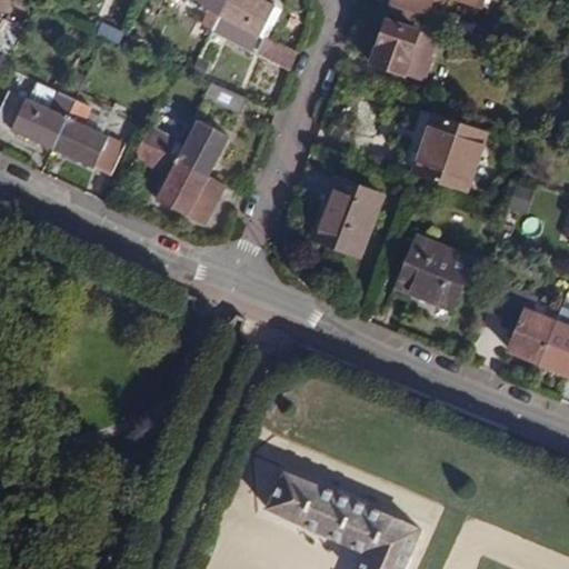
[(215,30),(229,0),(188,0),(210,11),(203,25),(215,30)]
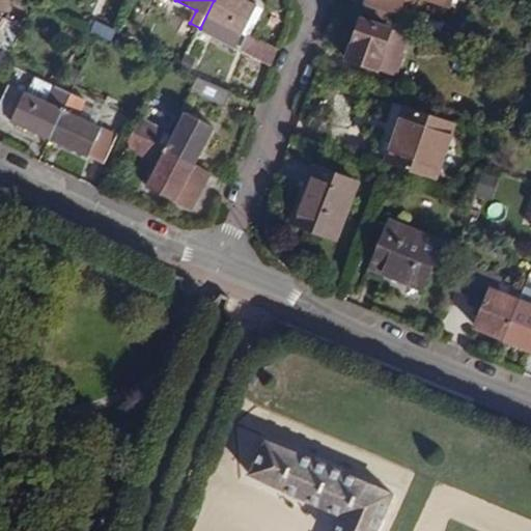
[(258,4),(250,0),(214,0),(200,28),(235,47),(258,4)]
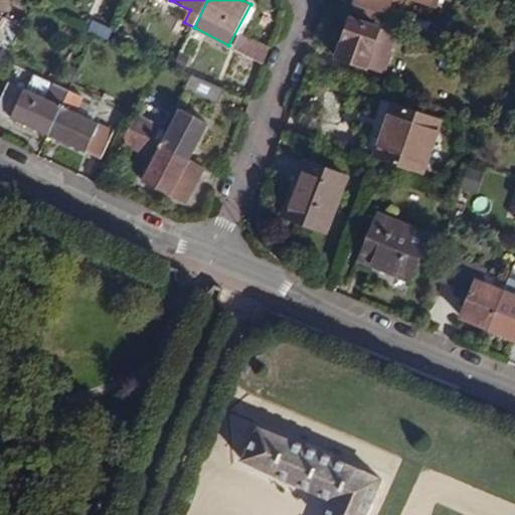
[(415,0),(435,7),(437,0),(357,0),(356,4),(389,15),(393,0),(415,0)]
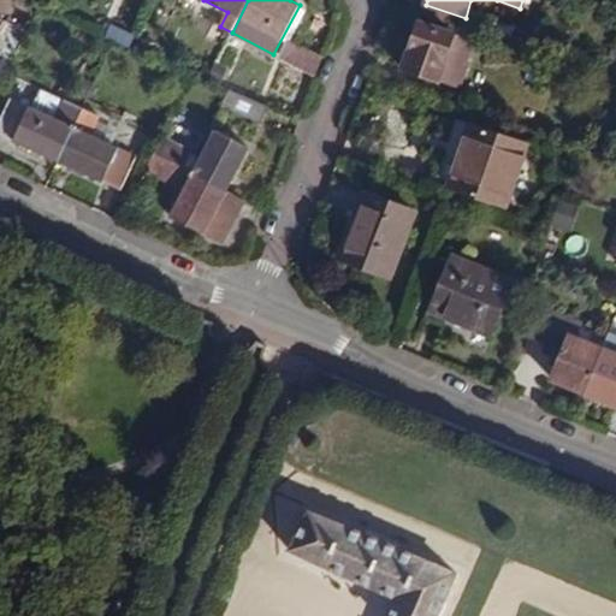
[(424,16),(462,29),(466,18),(426,5),(424,16)]
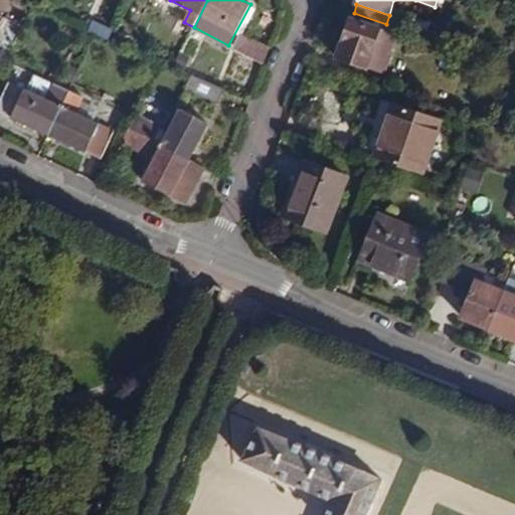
[(397,33),(351,18),(337,57),(386,74),(393,57),(389,55),(397,33)]
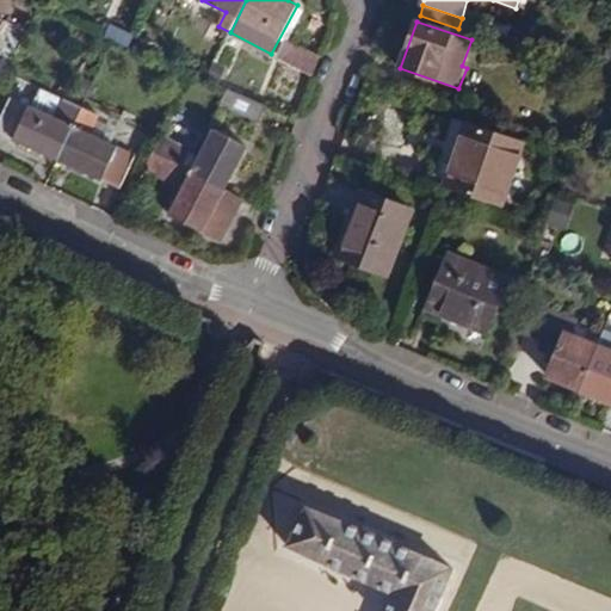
[(260,123),(269,106),(228,87),(220,106),(260,123)]
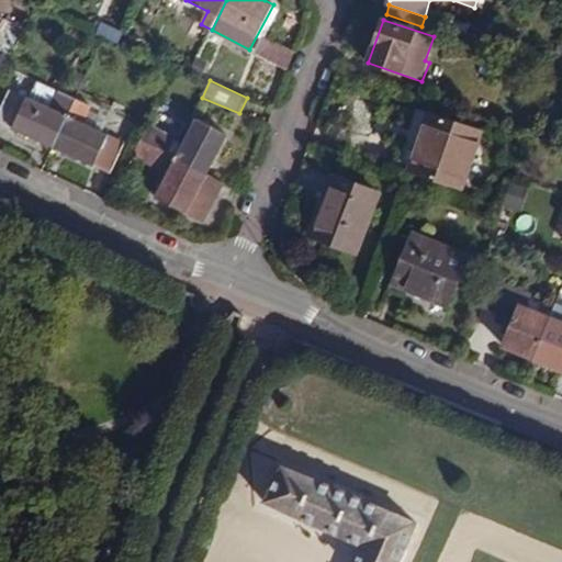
[(38,81),(31,99),(51,108),(59,91),(38,81)]
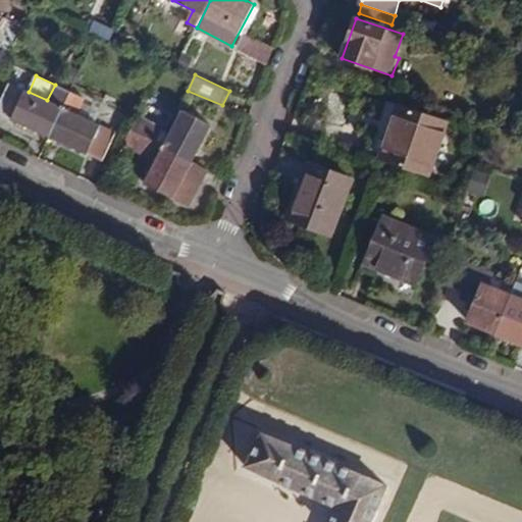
[(0,105),(0,113),(50,136),(70,92),(55,85),(47,100),(29,92),(11,83),(0,105)]
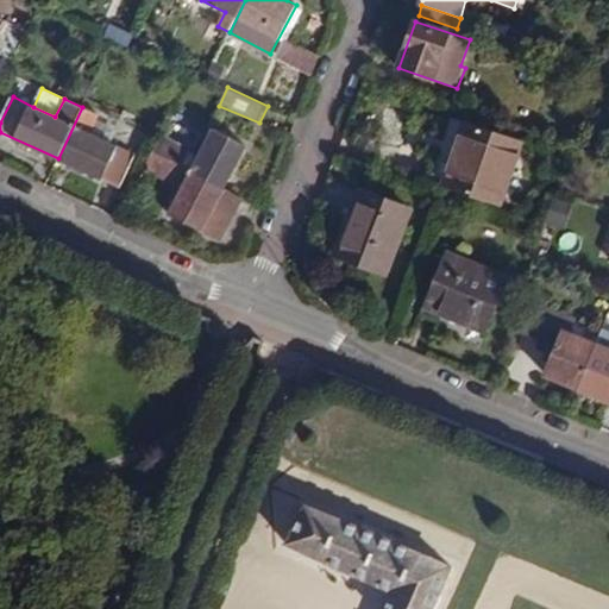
[(82,107),(58,158),(120,187),(138,155),(119,145),(93,133),(101,115),(82,107)]
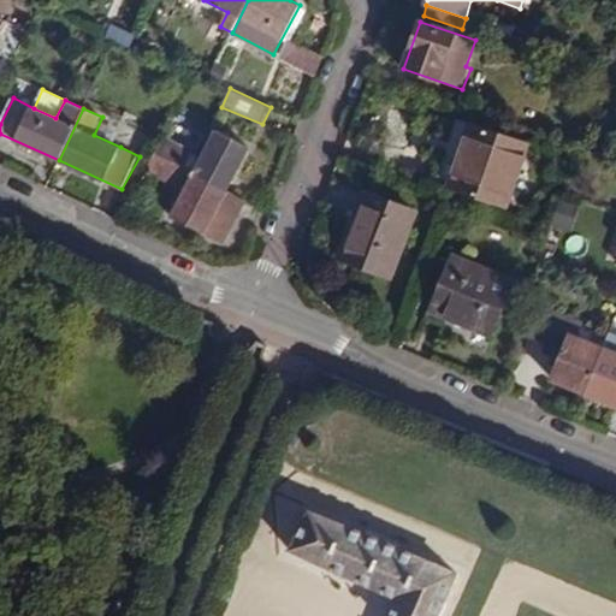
[(94,135),(120,147),(129,128),(102,117),(94,135)]
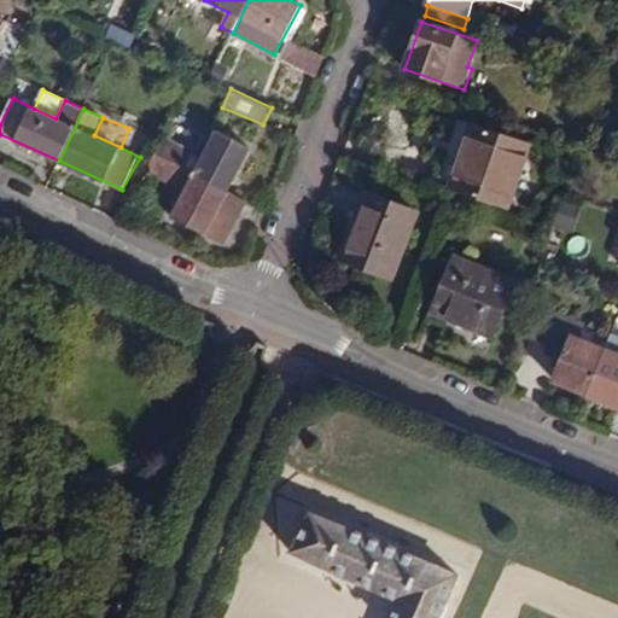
[(531,143),(460,117),(437,185),(508,209),(531,143)]
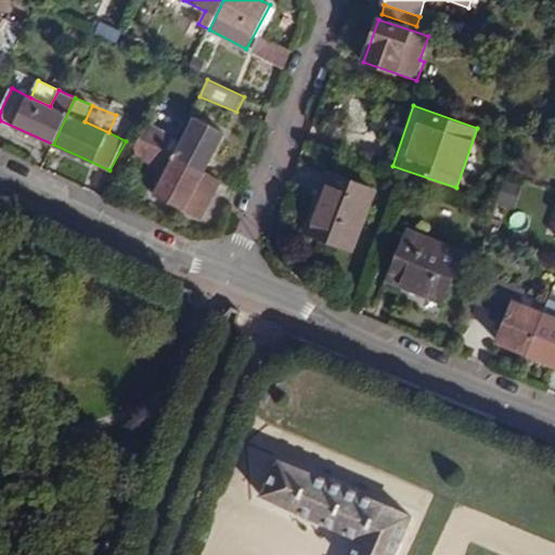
[(139,138),(206,171),(226,133),(195,117),(183,139),(149,120),(139,138)]
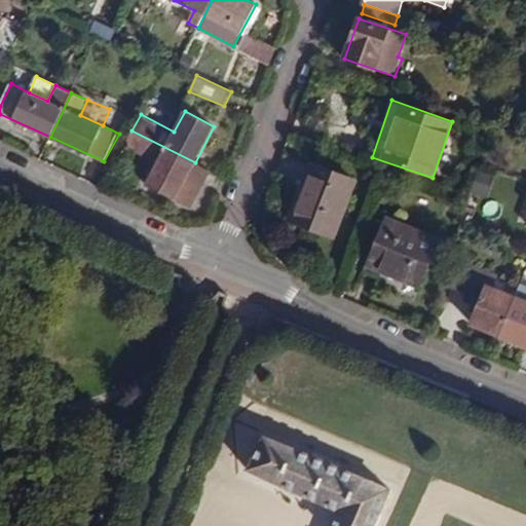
[(191,209),(211,171),(195,162),(132,130),(124,145),(157,162),(145,184),(191,209)]
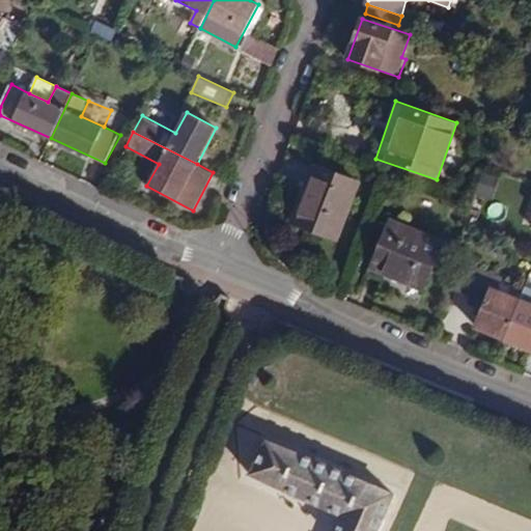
[(358,184),(315,167),(294,222),(338,239),(358,184)]
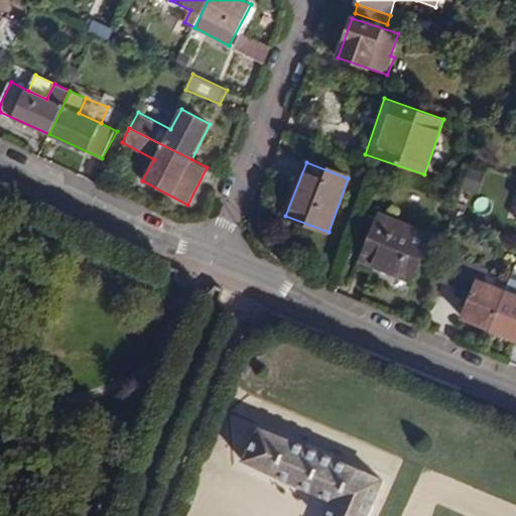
[(432,236),(379,214),(360,262),(412,284),(432,236)]
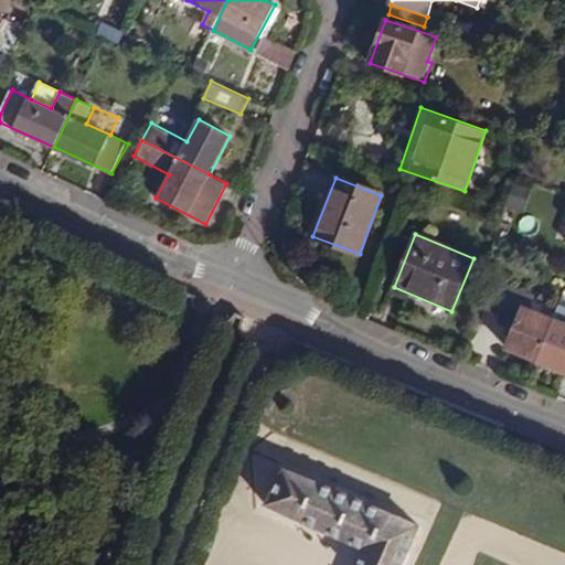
[(507,349),(537,360),(553,319),(529,310),(534,297),(499,281),(488,310),(502,317),(500,323),(512,329),(507,349)]
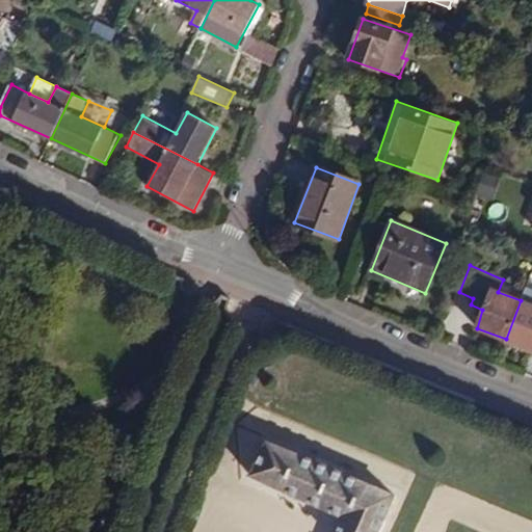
[(521,300),(506,339),(531,348),(531,290),(526,288),(521,300)]
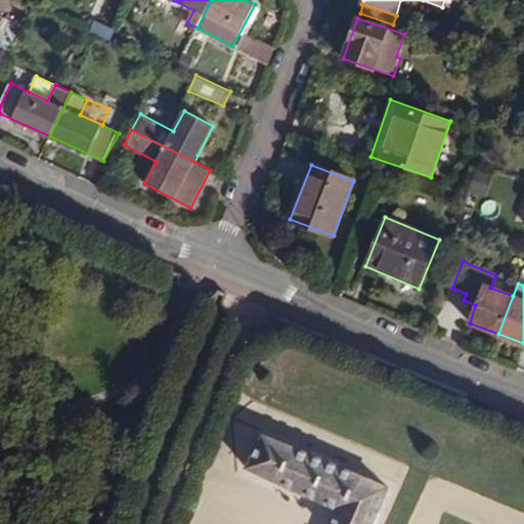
[(373,523),(389,489),(263,432),(247,469),(336,509),(329,523),(373,523)]
